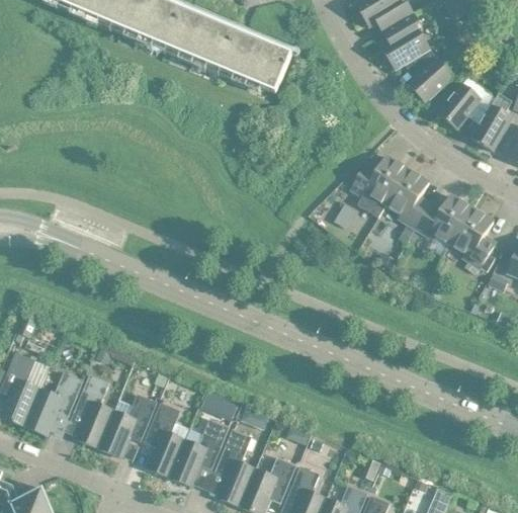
[(291,51),(286,49),(168,0),(57,0),(275,90),(291,51)]
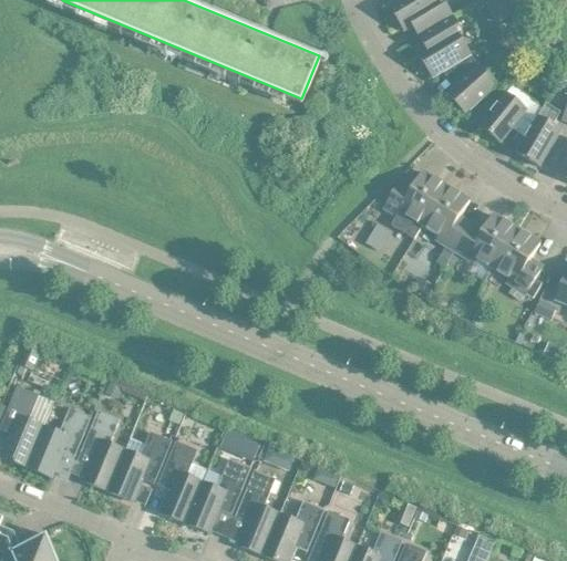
[(419,32),(452,12),(444,0),(440,2),(439,0),(390,0),(388,1),(403,27),(412,21),(419,32)]
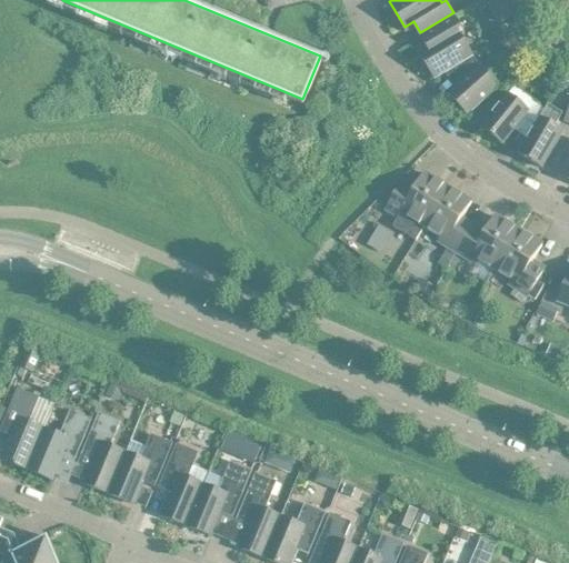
[(460,24),(453,12),(420,32),(427,43),(418,49),(433,73),(442,68),(451,81),(479,57),(473,47),(470,50),(456,27),(460,24)]
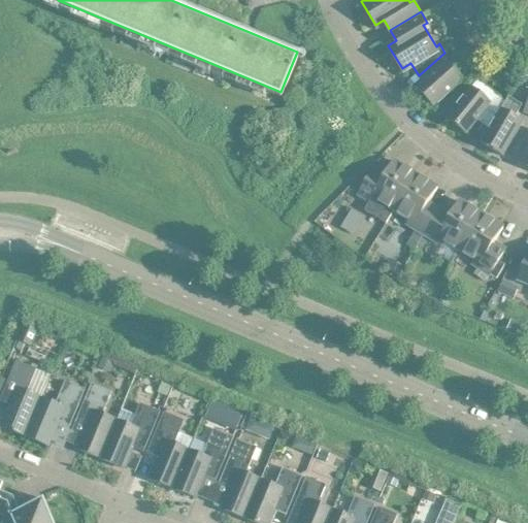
[(416,84),(432,102),(461,76),(444,58),(416,84)]
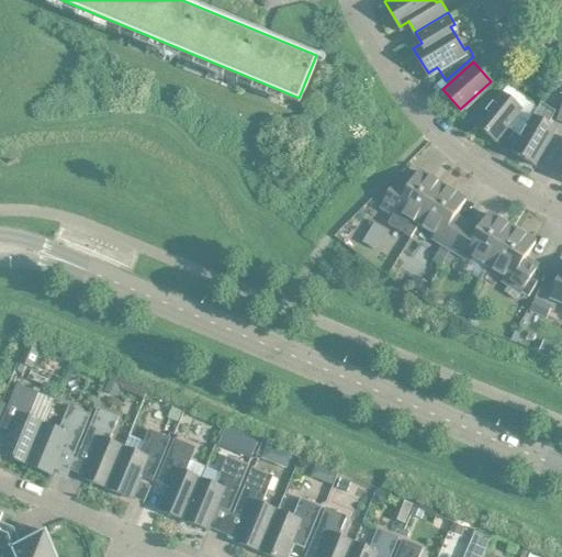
[(483,93),(467,114),(495,137),(521,106),(501,88),(491,100),(483,93)]
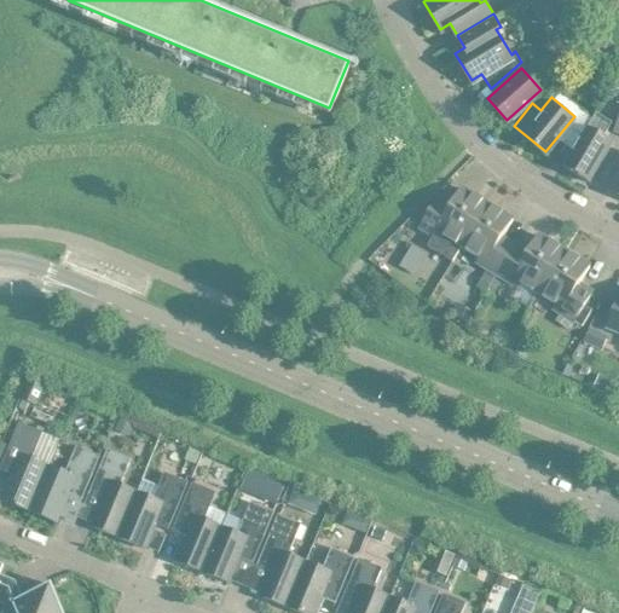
[(611,138),(601,132),(609,117),(595,109),(562,162),(588,177),(611,138)]
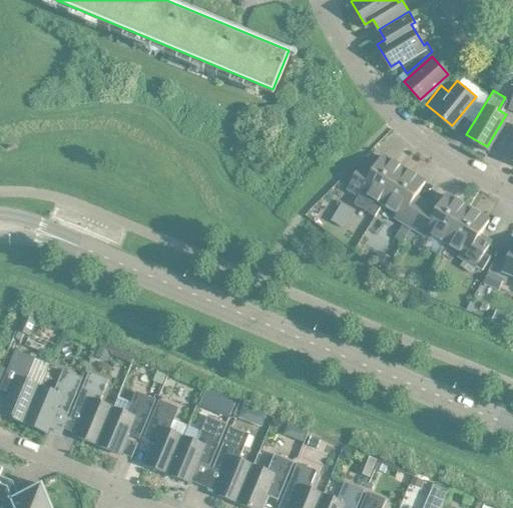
[(374,212),(381,200),(403,164),(382,151),(373,166),(362,159),(346,184),(358,191),(353,199),(374,212)]
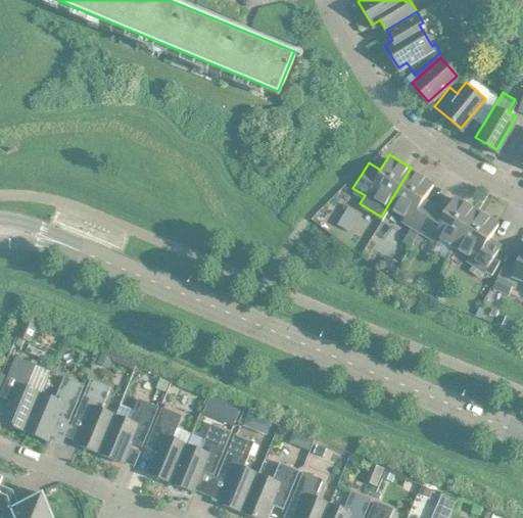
[(432,181),(411,168),(388,204),(410,217),(407,221),(418,228),(434,202),(423,195),(432,181)]
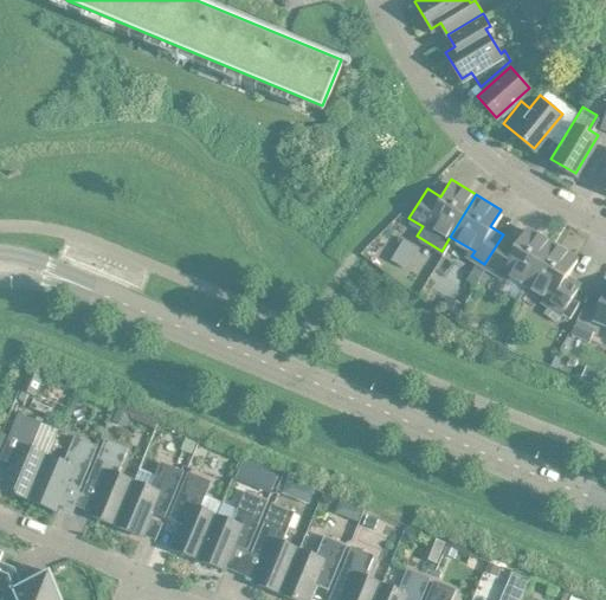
[(503,234),(484,264),(498,272),(502,268),(526,282),(552,240),(527,225),(516,242),(503,234)]
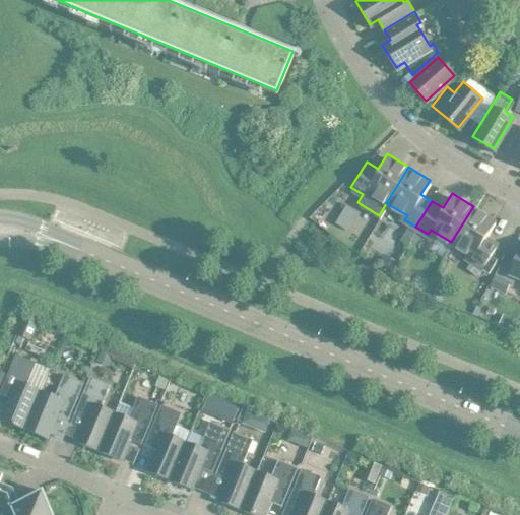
[(473,206),(451,242),(463,250),(461,254),(469,259),(465,266),(477,273),(497,241),(485,234),(495,218),(473,206)]
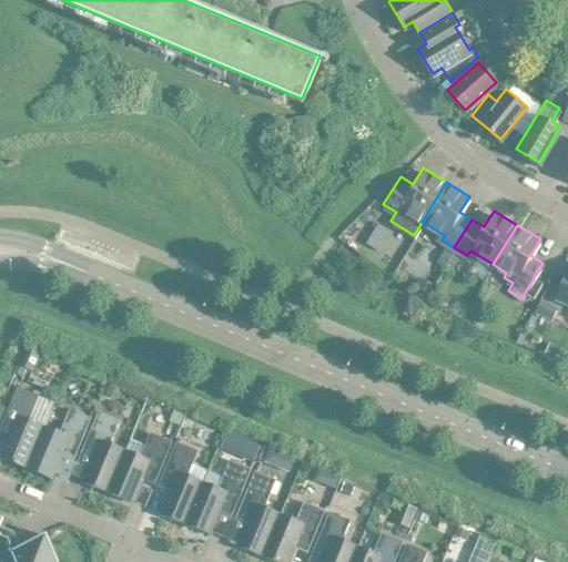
[(409,245),(401,261),(415,268),(423,252),(409,245)]
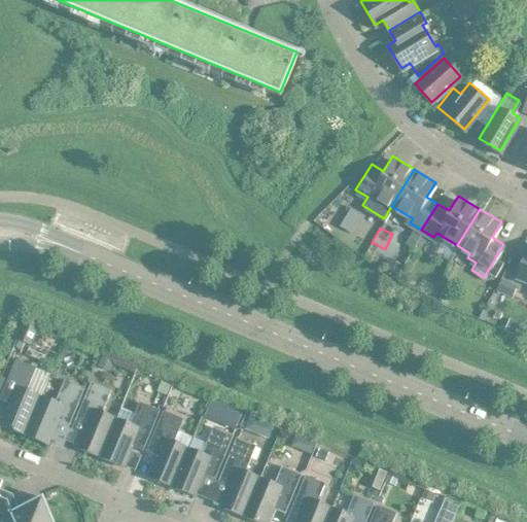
[(526,246),(515,274),(526,279),(526,246)]
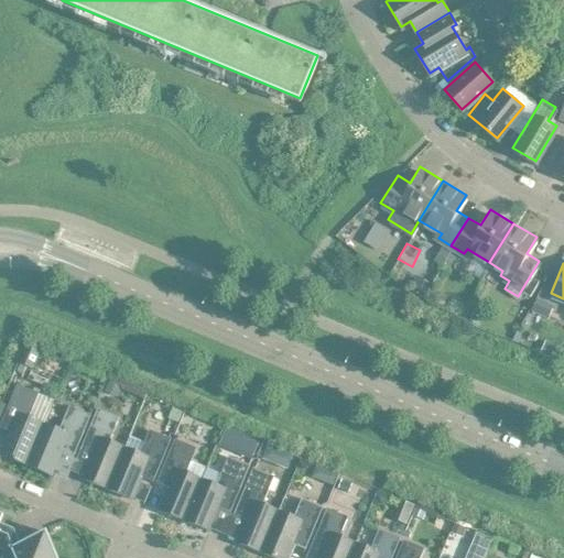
[(522,324),(531,304),(516,297),(507,317),(522,324)]
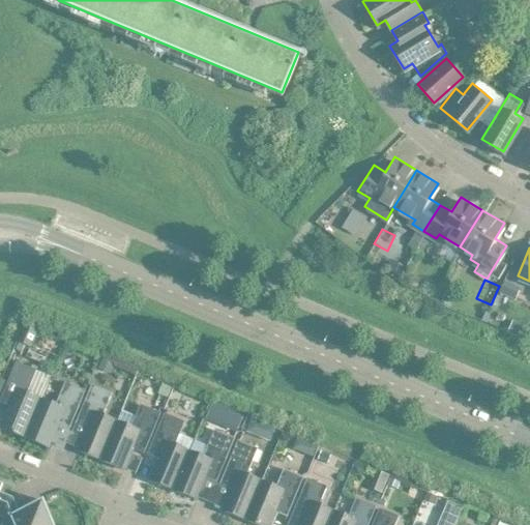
[(20,338),(16,349),(23,352),(28,341),(20,338)]
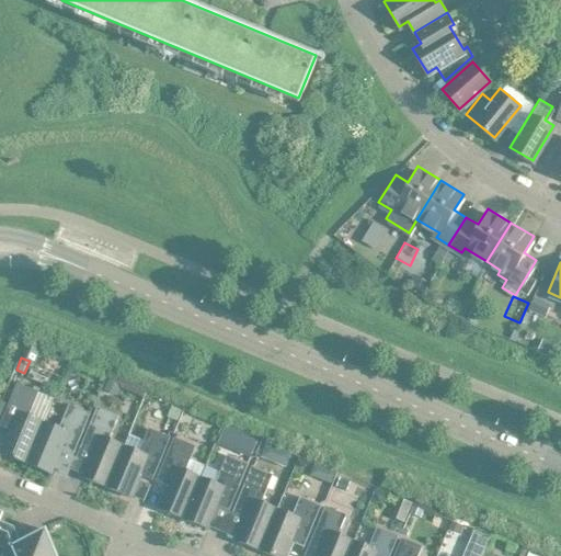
[(119,381),(107,375),(104,384),(116,388),(119,381)]
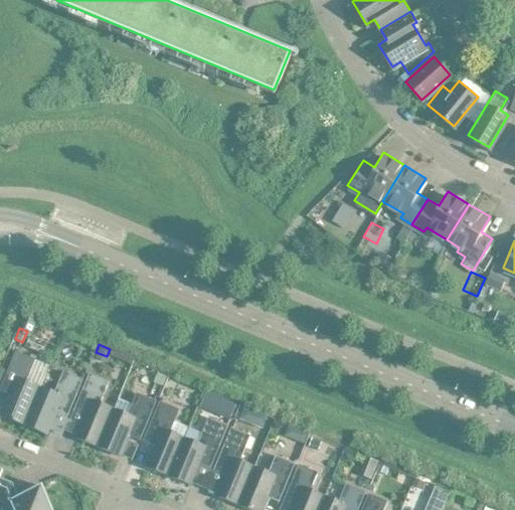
[(7,367),(0,383),(0,386),(10,391),(1,411),(24,421),(39,384),(25,378),(34,356),(15,348),(7,367)]
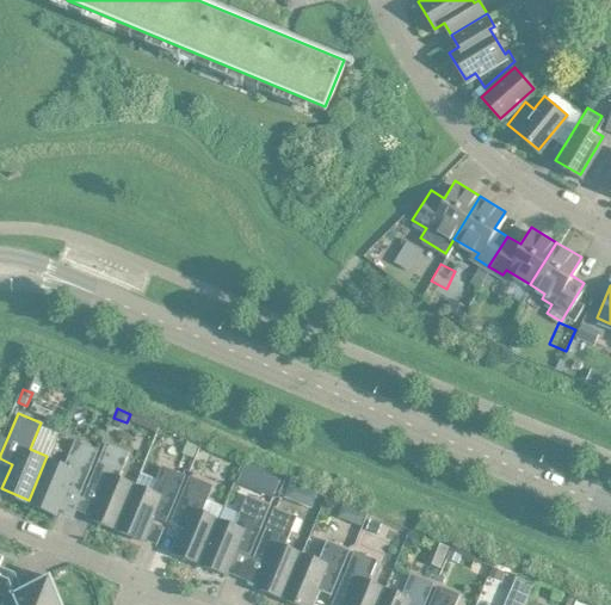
[(47,456),(29,500),(55,511),(65,487),(78,492),(97,446),(74,436),(63,463),(47,456)]
